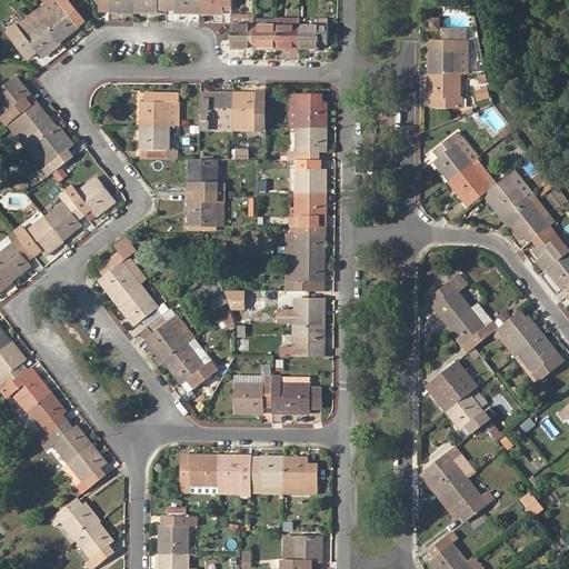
[(80,26),(77,21),(82,17),(68,0),(50,0),(37,11),(60,41),(80,26)]
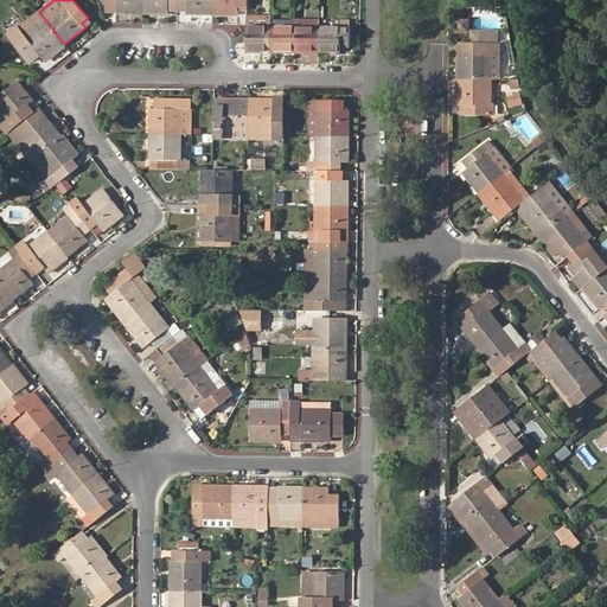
[(117,13),(142,13),(142,0),(107,0),(107,6),(119,6),(117,13)]
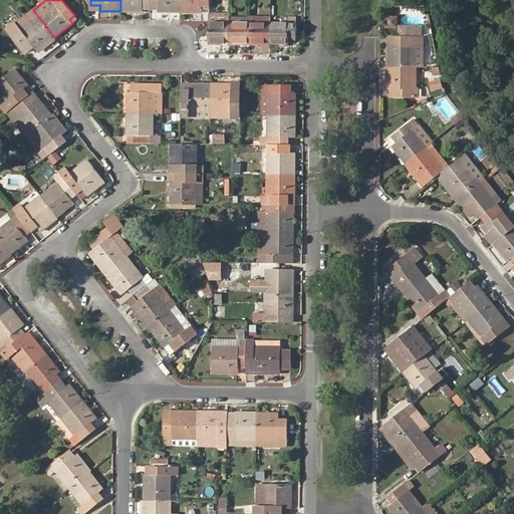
[(151,6),(150,0),(120,0),(120,11),(143,11),(143,9),(143,5),(151,6)]
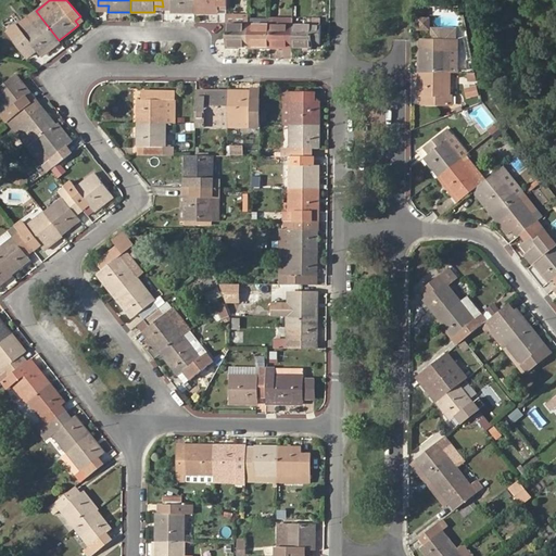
[(172,11),(172,12),(194,12),(194,0),(162,0),(163,7),(172,7),(172,11)]
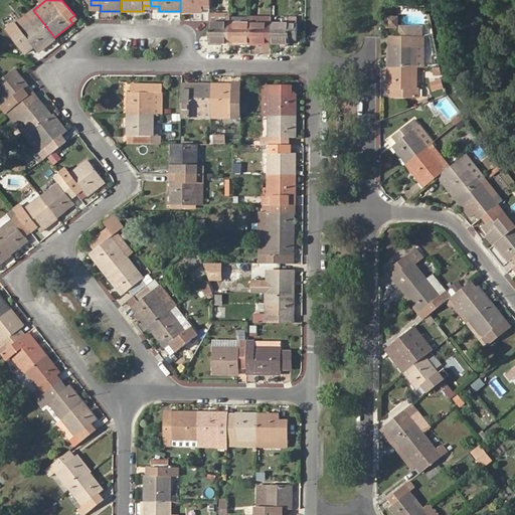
[(211,6),(210,0),(180,0),(180,11),(202,11),(202,6),(211,6)]
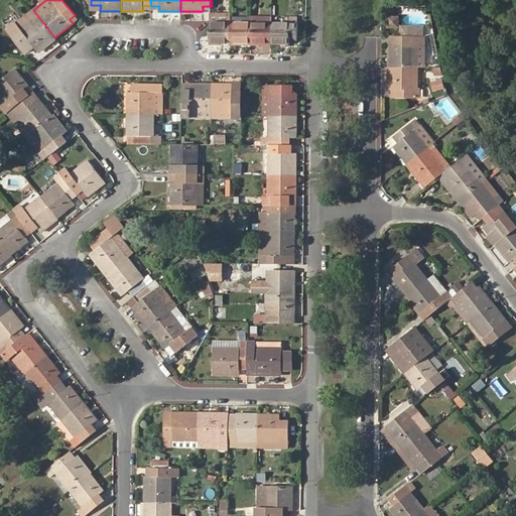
[(38,50),(54,37),(33,10),(9,28),(28,52),(35,46),(38,50)]
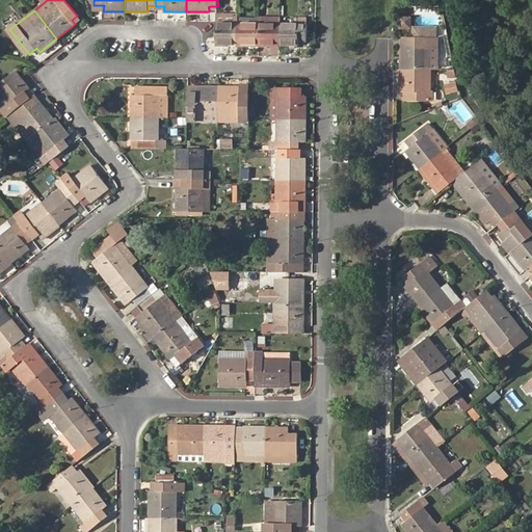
[(75,24),(80,20),(77,16),(72,20),(75,24)]
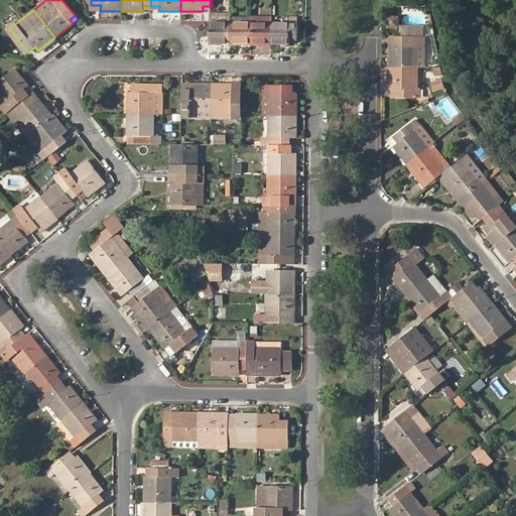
[(389,26),(399,26),(400,16),(390,16),(389,26)]
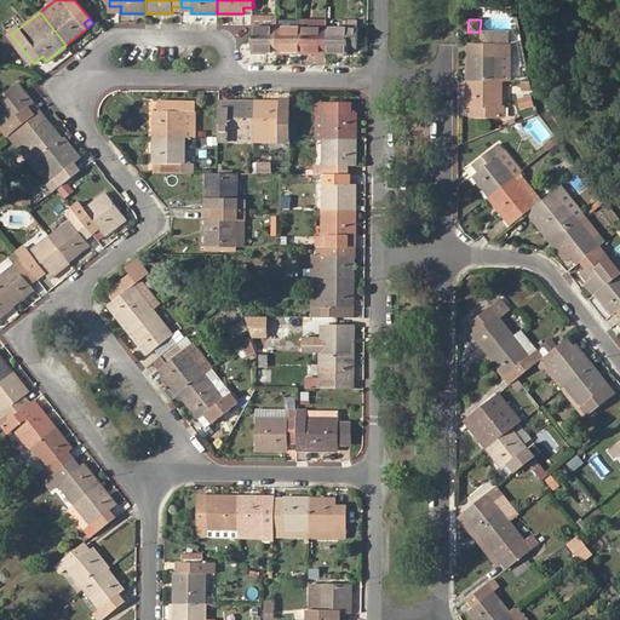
[(267,52),(276,52),(276,27),(254,27),(253,55),(267,55),(267,52)]
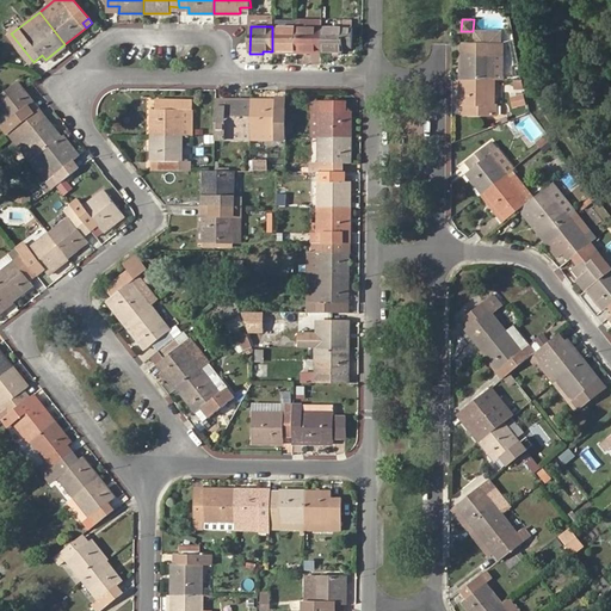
[(285,51),(285,54),(296,54),(297,42),(297,28),(272,26),(272,51),(285,51)]
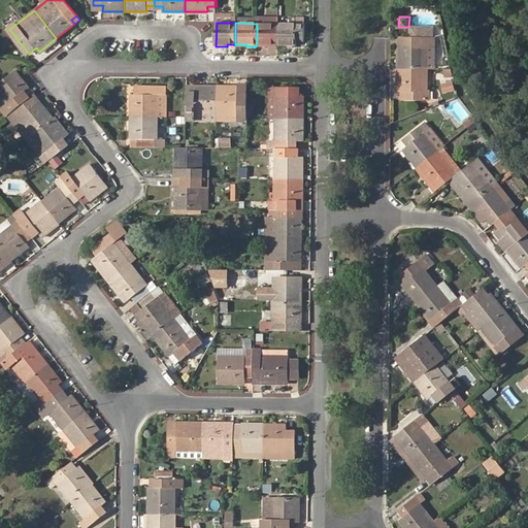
[(268,46),(268,44),(277,44),(277,24),(257,24),(257,36),(256,46),(268,46)]
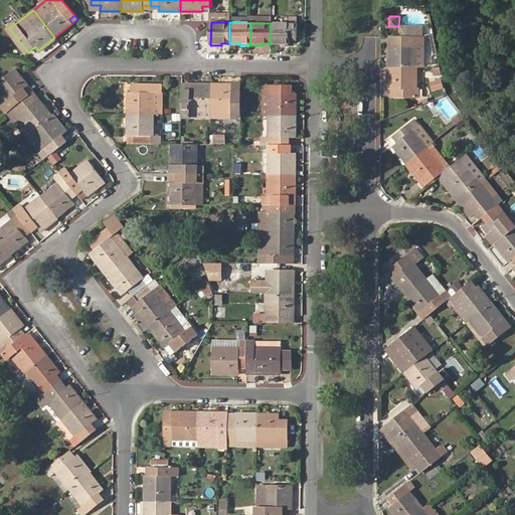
[(289,39),(296,39),(296,23),(290,23),(271,23),(271,43),(289,43),(289,39)]
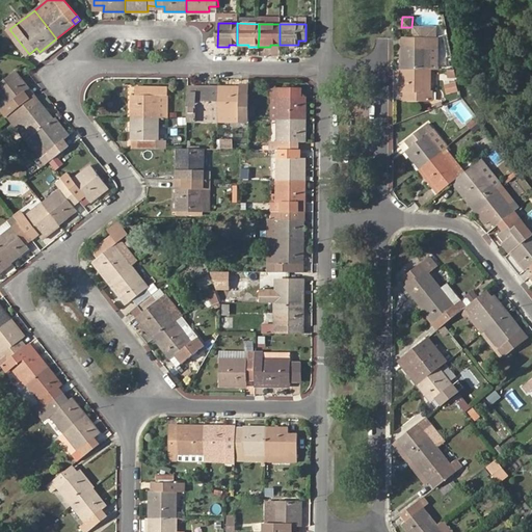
[(413,28),(413,38),(439,38),(439,28),(413,28)]
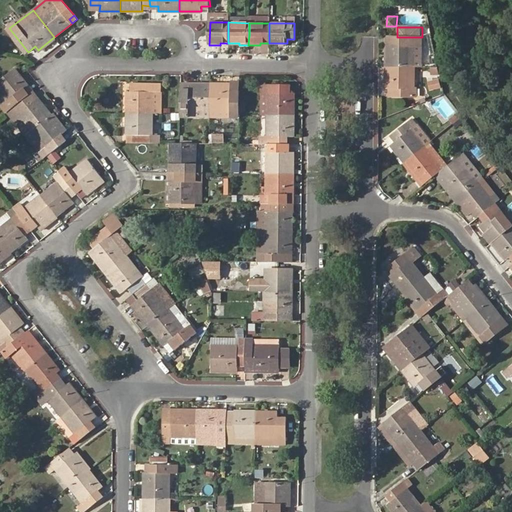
[(387,45),(395,45),(395,37),(386,36),(385,45),(387,45)]
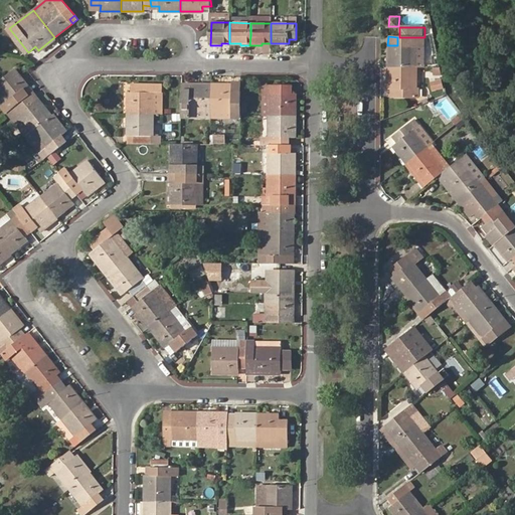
[(38,50),(39,52),(56,39),(54,37),(38,50)]
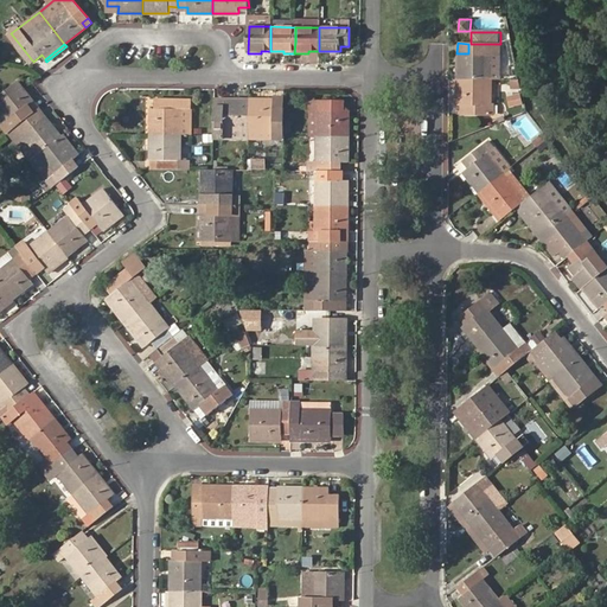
[(492,78),(499,78),(500,44),(471,44),(468,44),(468,53),(459,53),(459,77),(492,78)]
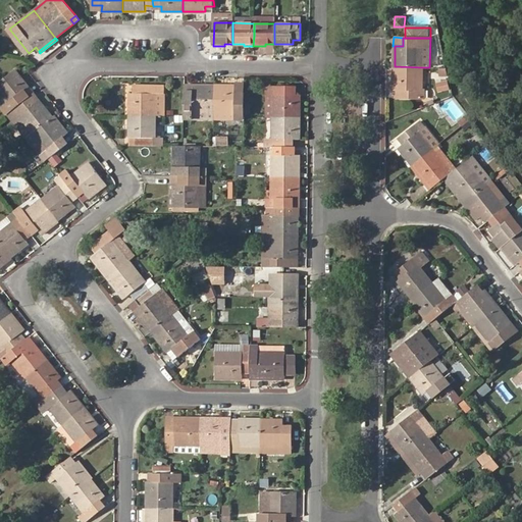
[(420,90),(422,90),(423,67),(395,66),(394,89),(398,90),(402,90),(401,97),(420,98),(420,90)]
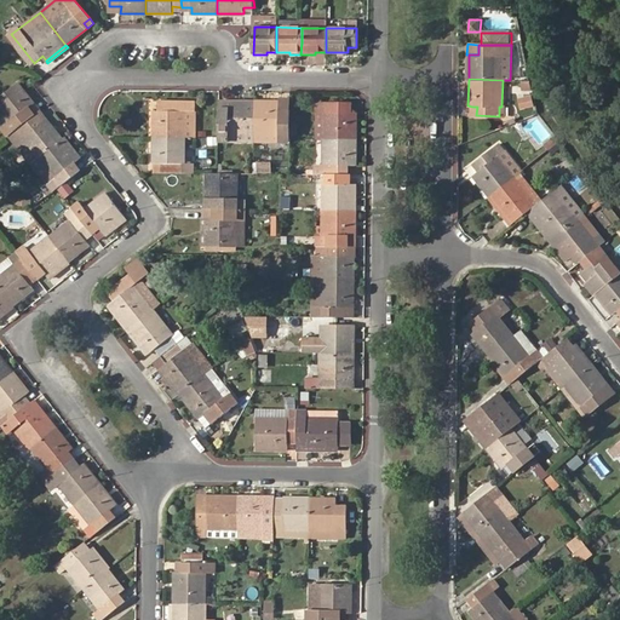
[(35,103),(19,82),(0,97),(0,110),(10,122),(4,128),(9,135),(34,115),(28,109),(35,103)]
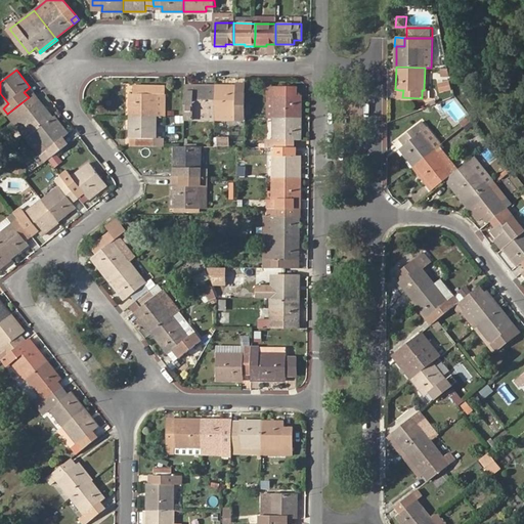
[(133,94),(130,94),(130,115),(158,115),(158,93),(165,93),(165,86),(137,86),(137,94),(133,94)]
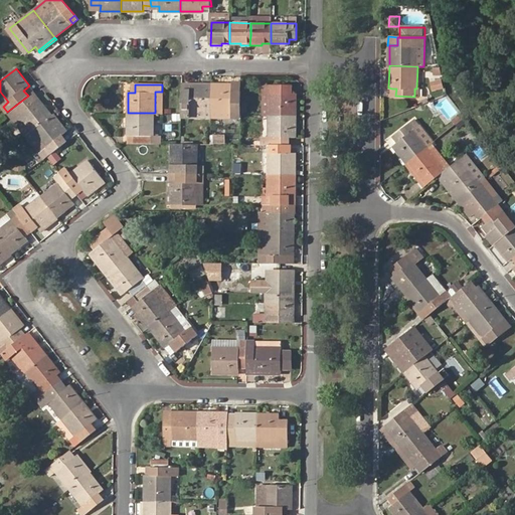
[(190,113),(211,113),(211,84),(190,84),(190,86),(190,93),(182,93),(182,102),(181,113),(181,118),(190,118),(190,113)]
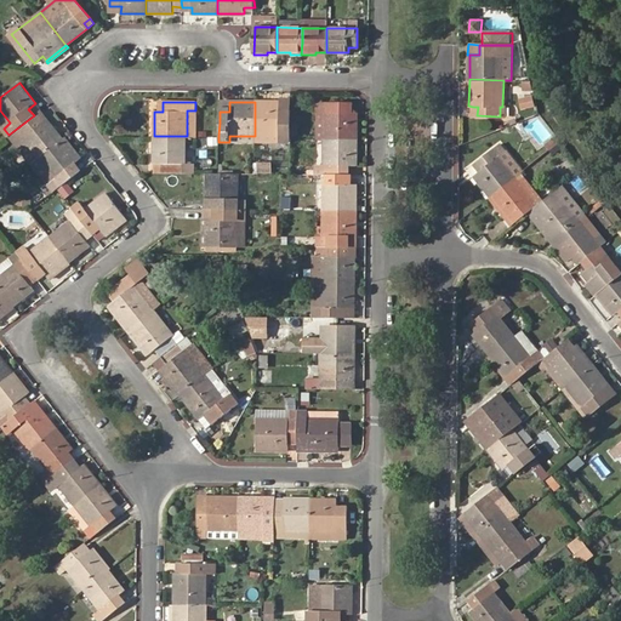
[(291,142),(291,140),(291,110),(281,110),(281,102),(255,102),(255,136),(281,136),(281,142),(291,142)]
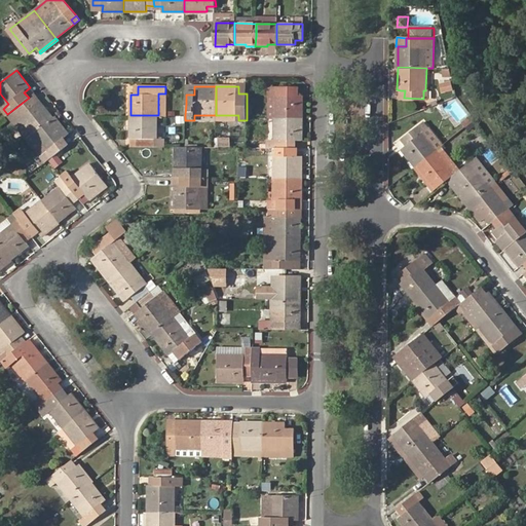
[(274,118),(302,118),(302,96),(296,95),(296,86),(267,86),(266,96),(274,96),(274,118)]
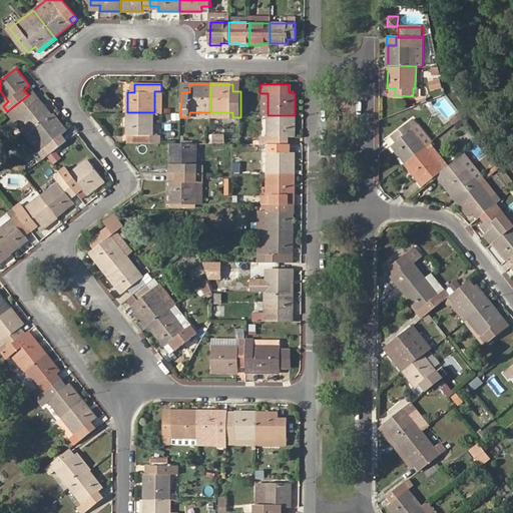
[(28,95),(34,91),(29,85),(23,90),(28,95)]
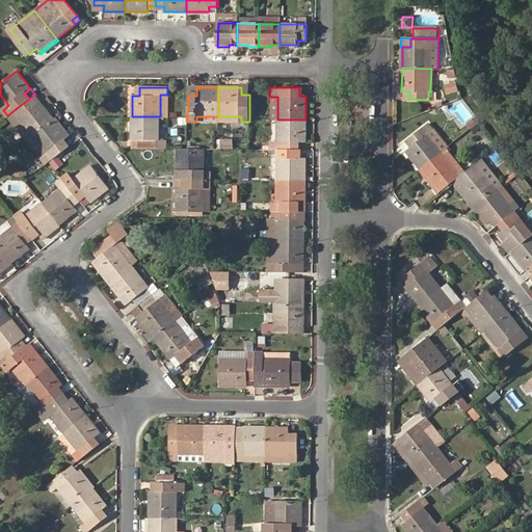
[(40,101),(35,95),(29,99),(34,105),(40,101)]
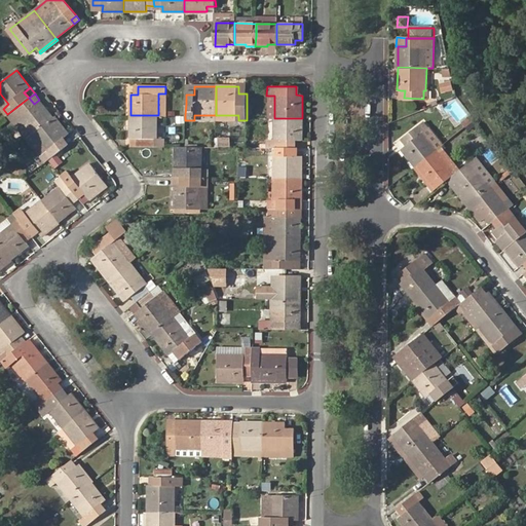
[(158,115),(168,115),(167,94),(165,94),(158,94),(158,115)]
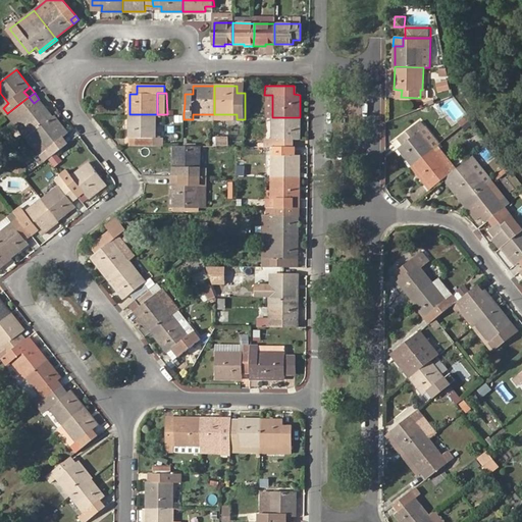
[(264,117),(272,117),(272,95),(264,95),(264,117)]
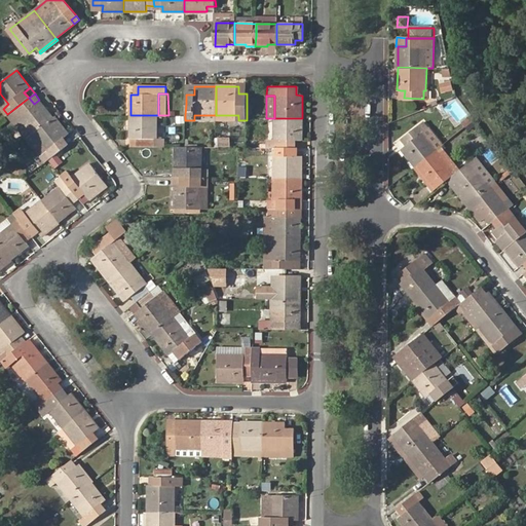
[(34,104),(29,98),(7,114),(27,139),(32,135),(53,117),(39,100),(34,104)]
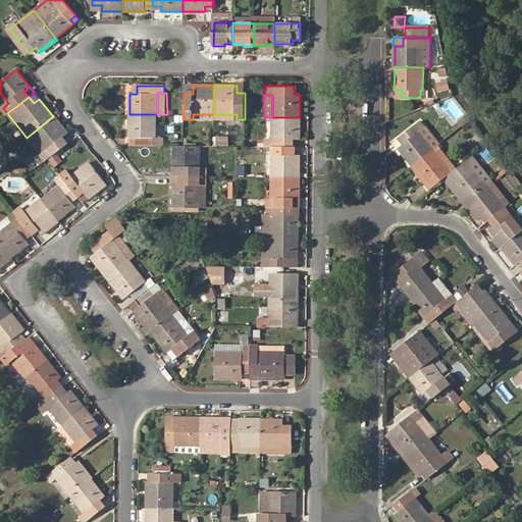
[(462,126),(469,121),(472,118),(468,113),(458,121),(462,126)]
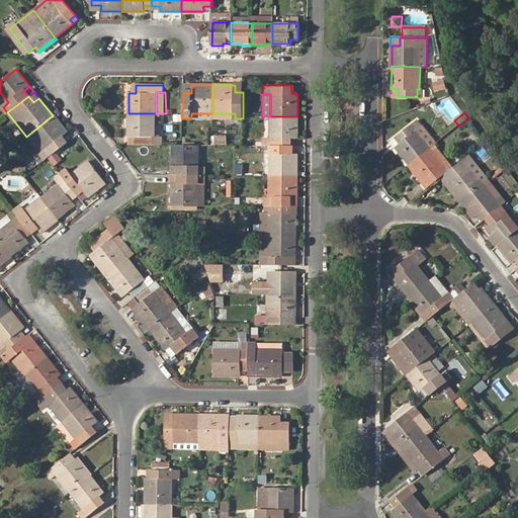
[(162,136),(155,136),(156,113),(128,113),(127,136),(135,136),(135,144),(162,144),(162,136)]
